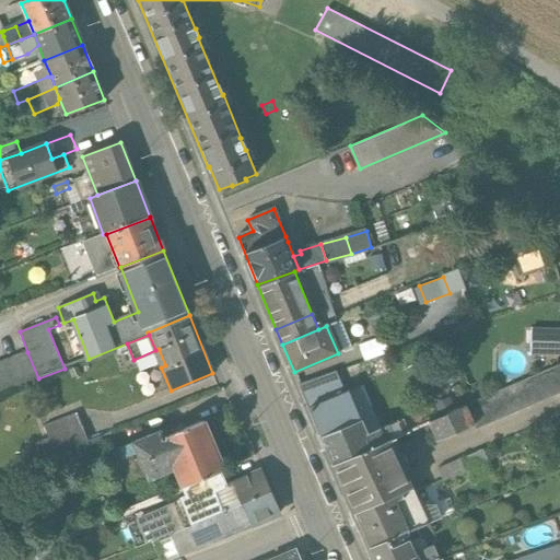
[(27,352),(0,362),(0,394),(38,378),(27,352)]
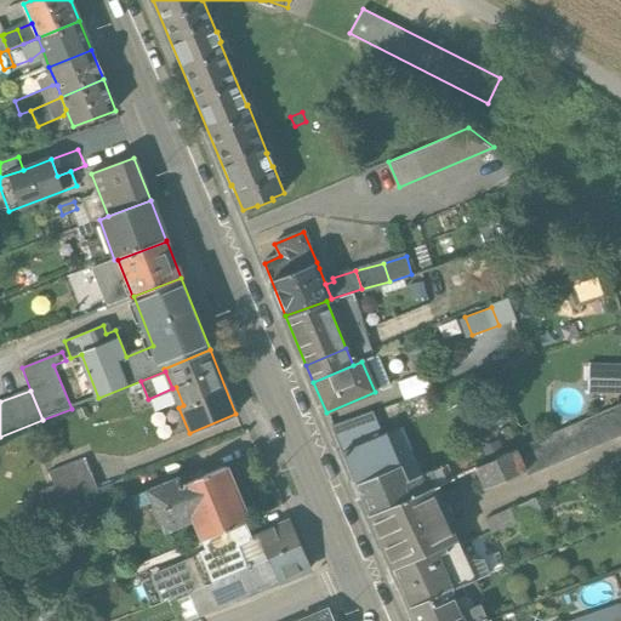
[(620,404),(514,451),(524,472),(529,482),(620,442),(620,404)]
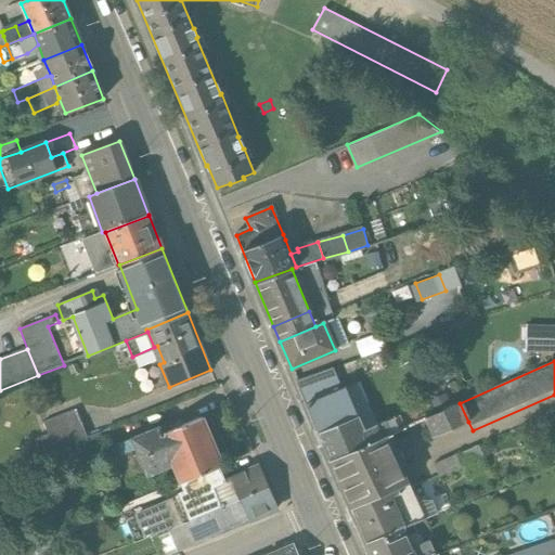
[(460,403),(425,418),(434,437),(468,422),(460,403)]
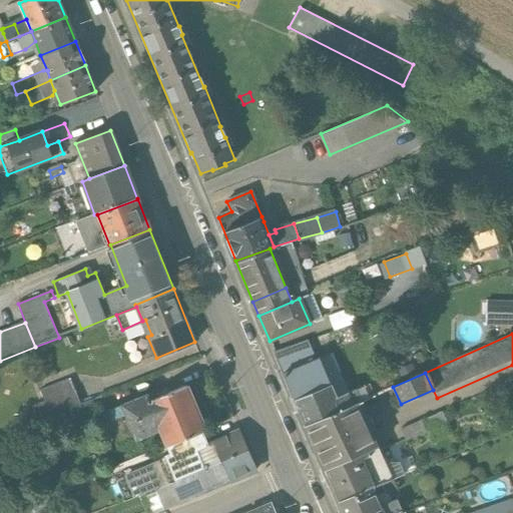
[(70,380),(40,392),(45,403),(37,406),(42,419),(80,404),(70,380)]
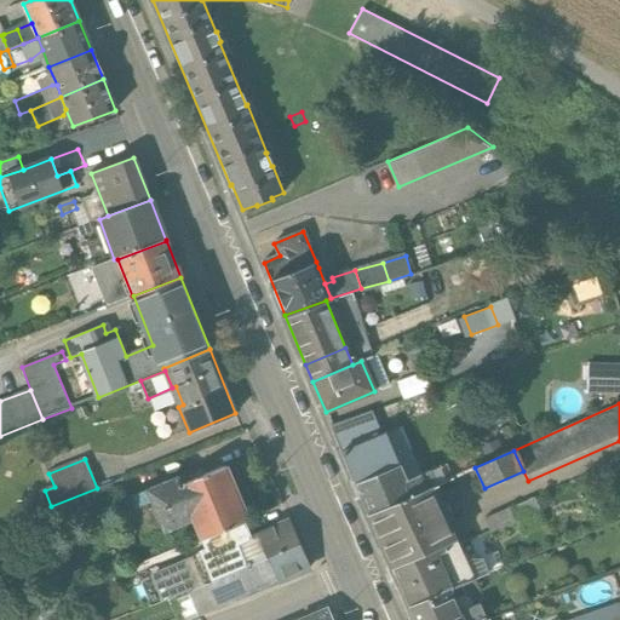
[(222,459),(206,465),(208,472),(224,465),(222,459)]
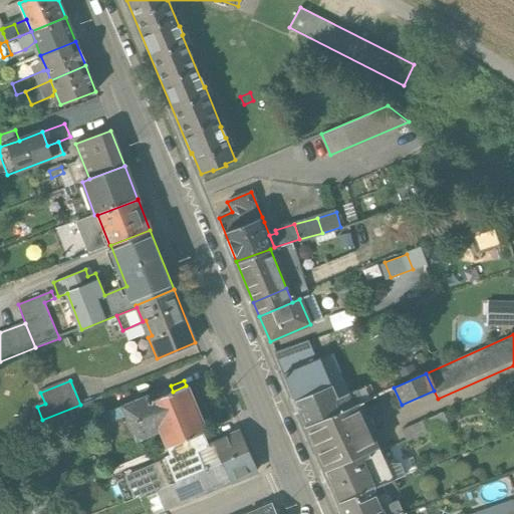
[(369,384),(347,394),(352,405),(355,404),(374,396),(369,384)]
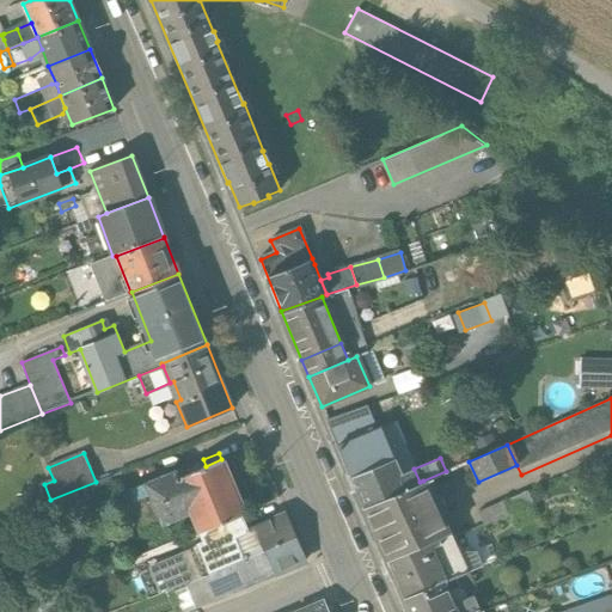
[(206,466),(178,478),(176,471),(126,493),(129,502),(133,513),(138,522),(140,530),(141,533),(190,512),(197,532),(239,514),(244,512),(221,459),(206,466)]
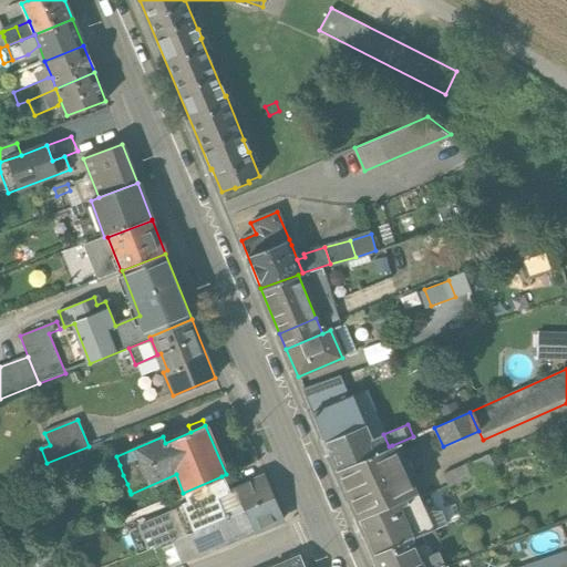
[(188,425),(163,436),(165,443),(191,432),(188,425)]
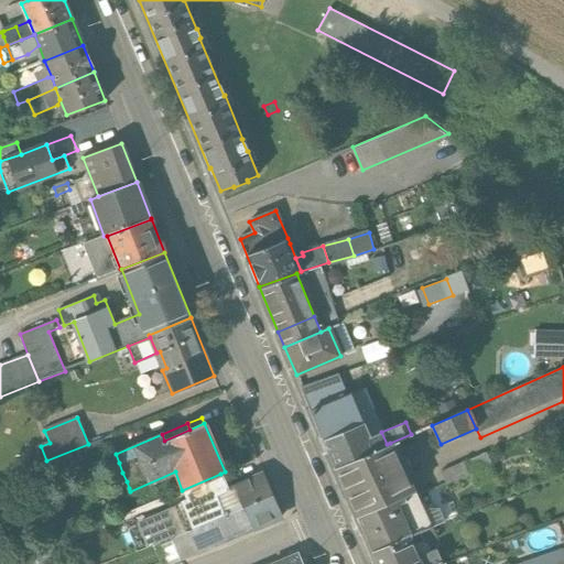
[(381,432),(368,437),(362,423),(323,438),(336,466),(387,444),(381,432)]
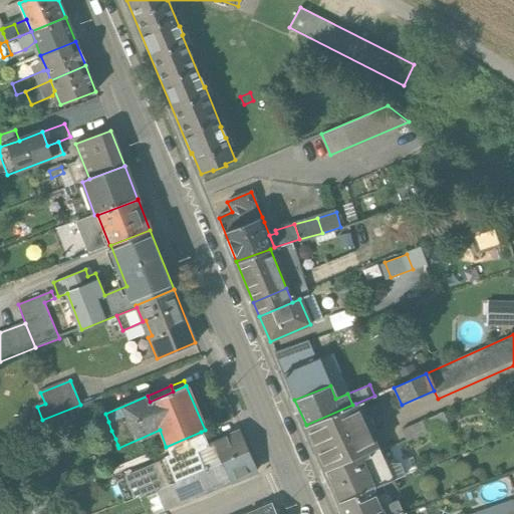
[(352,405),(306,425),(327,470),(376,449),(355,404),(352,405)]
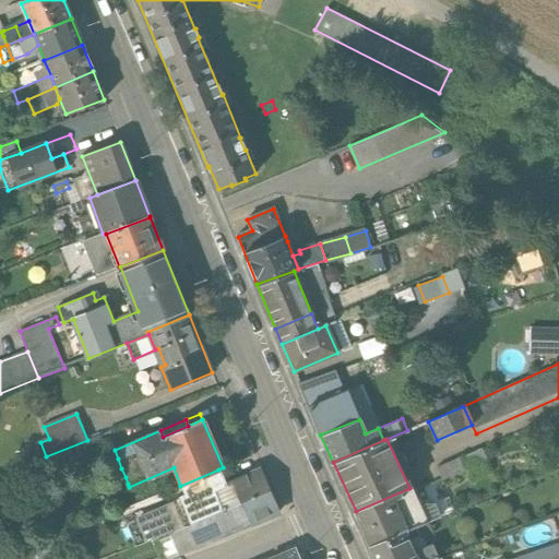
[(118,459),(113,462),(116,471),(121,468),(118,459)]
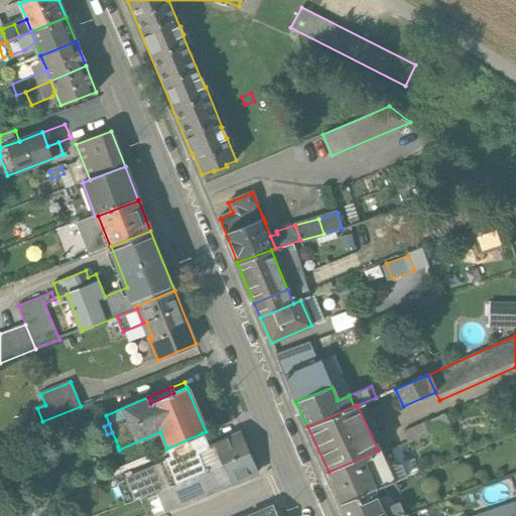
[(415,428),(393,437),(397,448),(420,439),(415,428)]
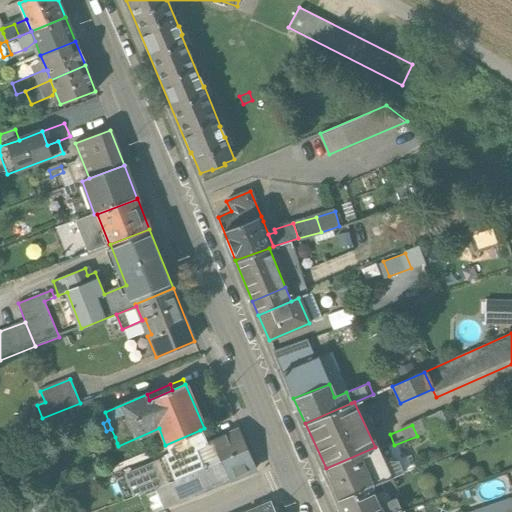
[(200,430),(165,445),(170,457),(126,475),(135,497),(154,488),(179,478),(186,475),(247,449),(238,430),(210,441),(211,443),(207,445),(200,430)]
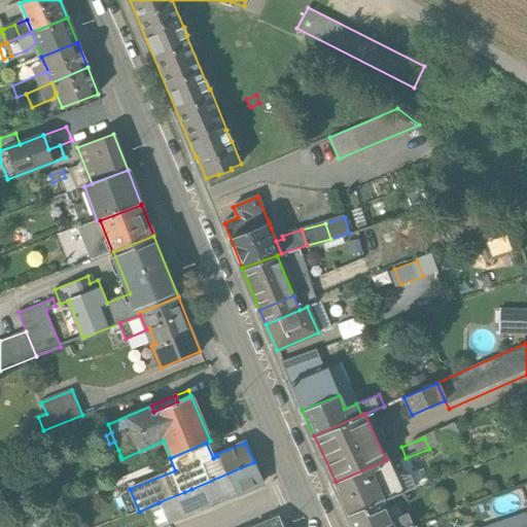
[(118,450),(111,453),(114,459),(120,456),(118,450)]
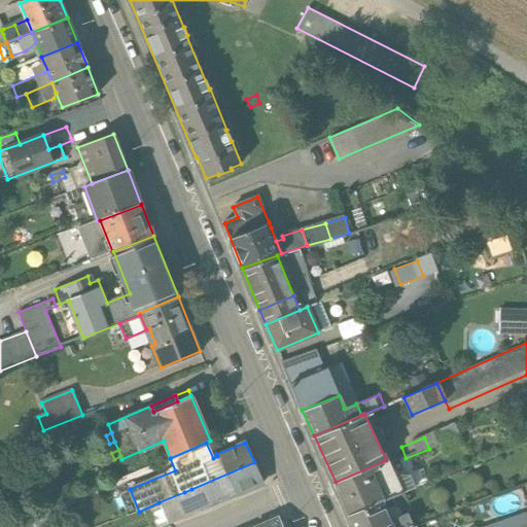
[(336,482),(335,482),(348,515),(383,501),(403,493),(414,489),(408,477),(396,482),(386,460),(336,482)]
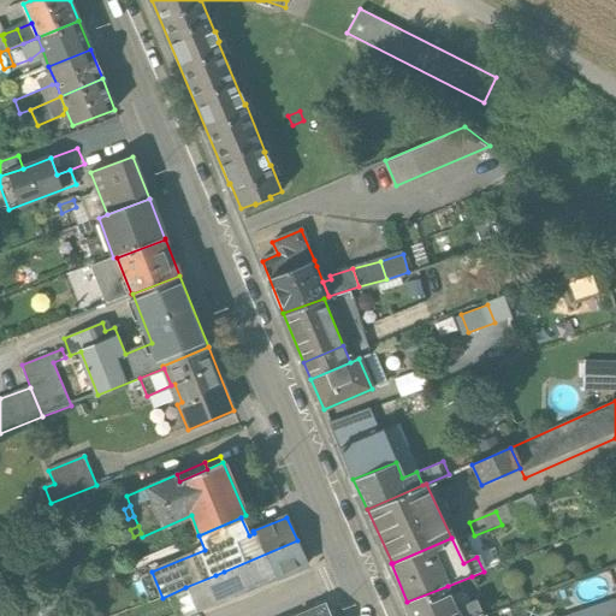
[(297,540),(224,572),(215,575),(185,587),(195,610),(308,564),(297,540)]
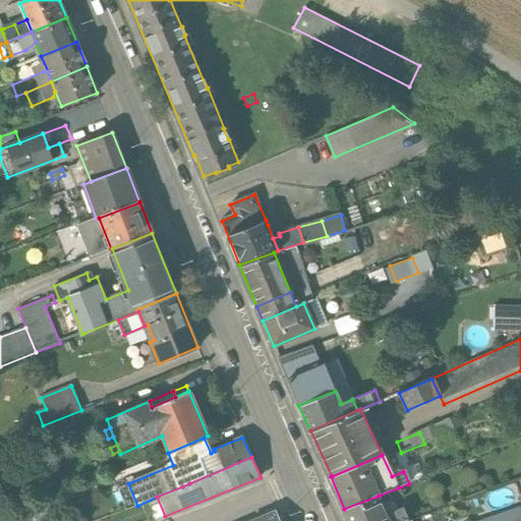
[(399,487),(379,496),(382,504),(403,496),(401,491),(399,487)]
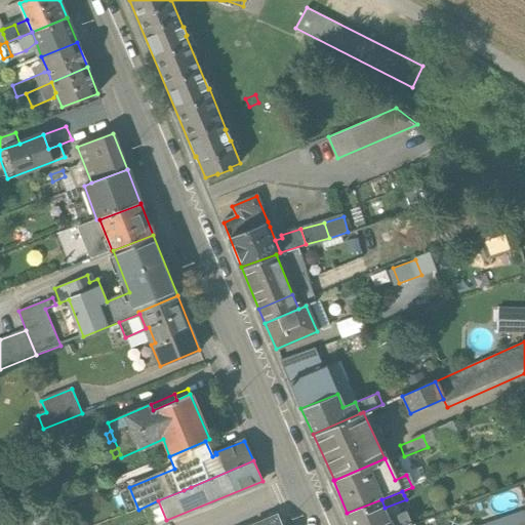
[(381,499),(347,513),(352,524),(392,524),(390,520),(385,508),(381,499)]
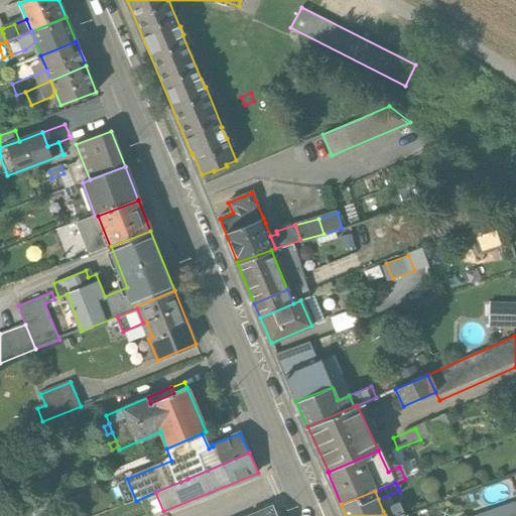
[(404,515),(399,504),(383,511),(385,515),(404,515)]
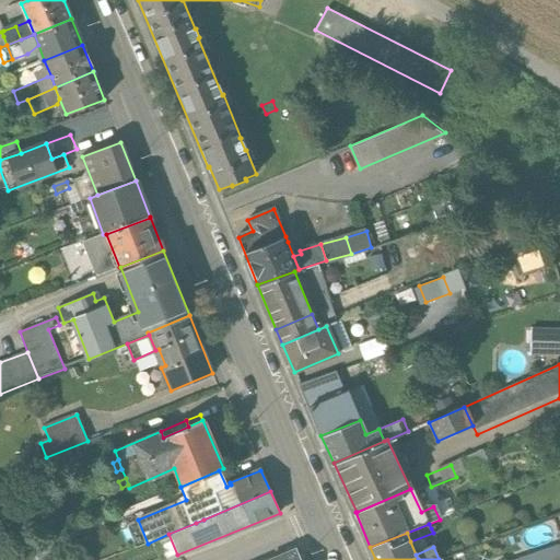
[(301,559),(296,550),(270,559),(301,559)]
